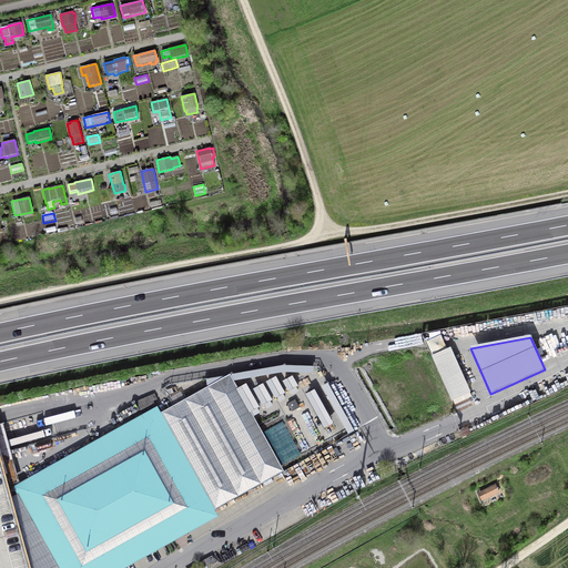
[(454,352),(434,359),(454,408),(473,401),(454,352)]
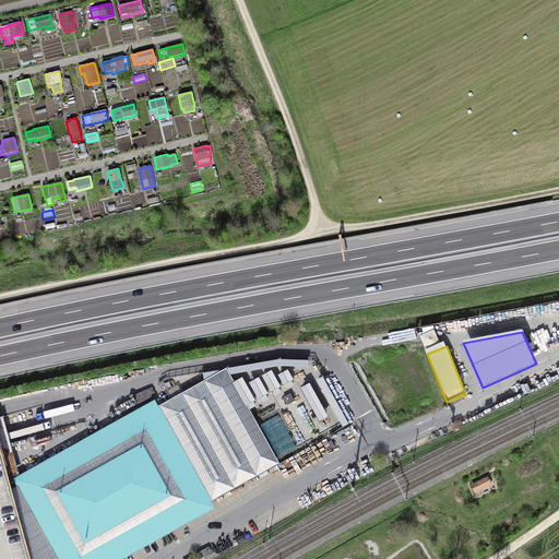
[(225,373),(8,494),(24,558),(111,558),(278,466),(225,373)]
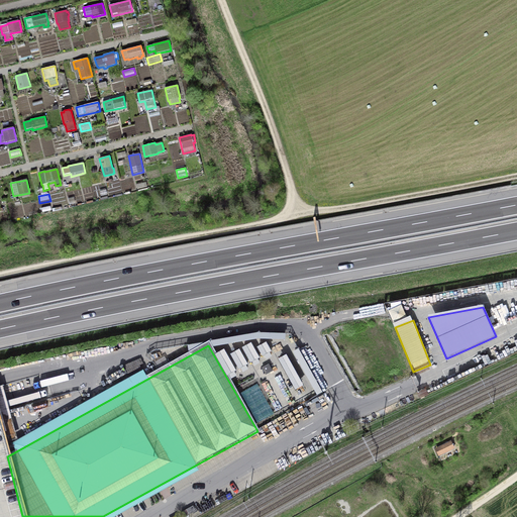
[(0,516),(22,516),(7,456),(0,432),(0,516)]
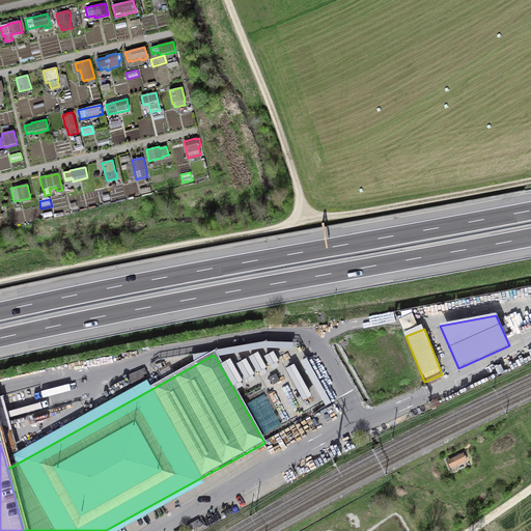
[(456,454),(440,463),(445,473),(462,465),(456,454)]
